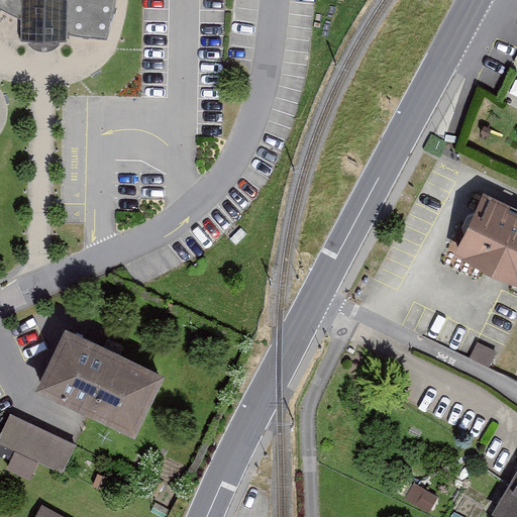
[(0,0),(0,6),(20,17),(20,41),(27,40),(31,46),(35,49),(43,52),(53,50),(59,46),(60,41),(67,41),(67,33),(107,40),(114,14),(115,0),(0,0)]
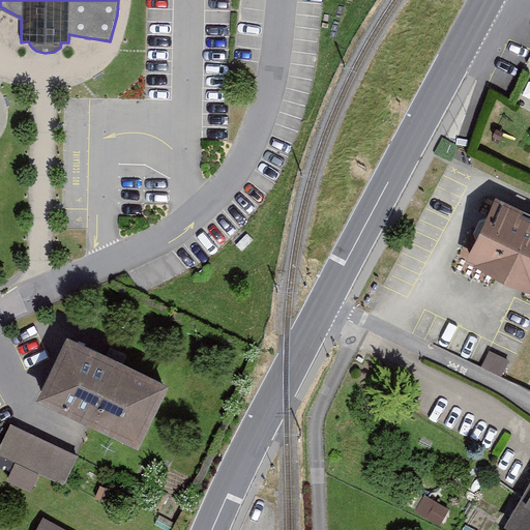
[(529,209),(500,195),(471,254),(529,282),(529,209)]
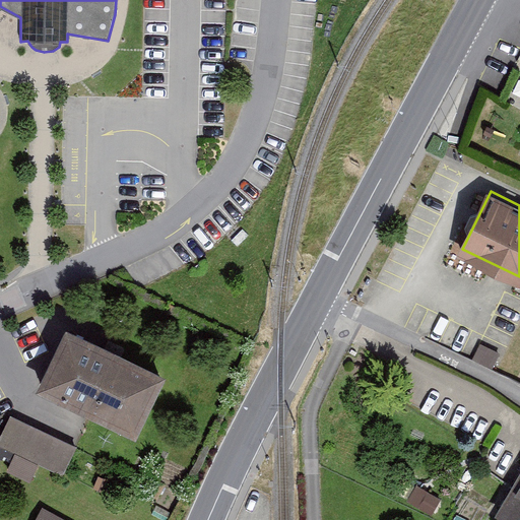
[(160,376),(66,331),(42,384),(135,429),(160,376)]
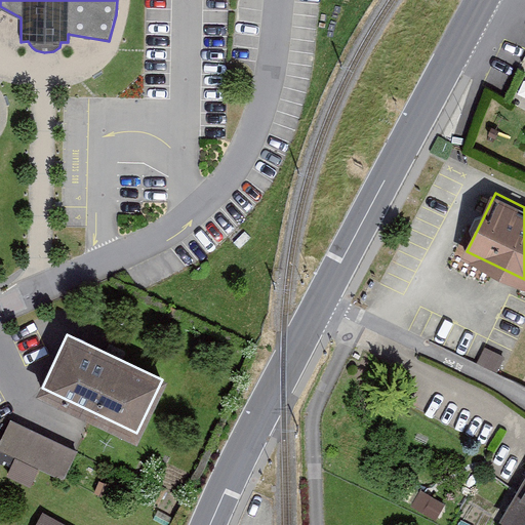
[(78,452),(9,421),(0,440),(0,445),(67,476),(78,452)]
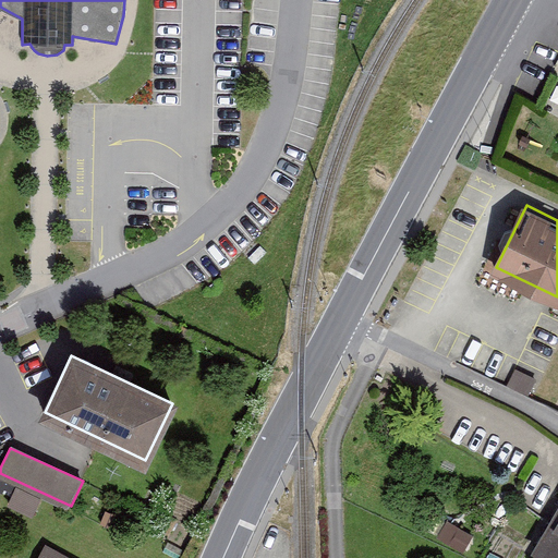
[(557,557),(557,495),(526,550),(538,557),(557,557)]
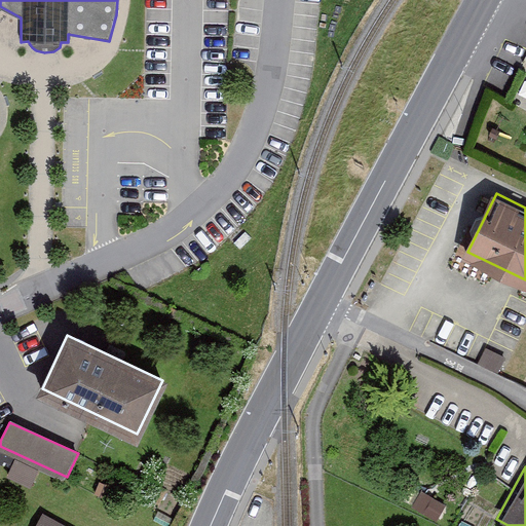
[(76,525),(46,511),(37,525),(76,525)]
